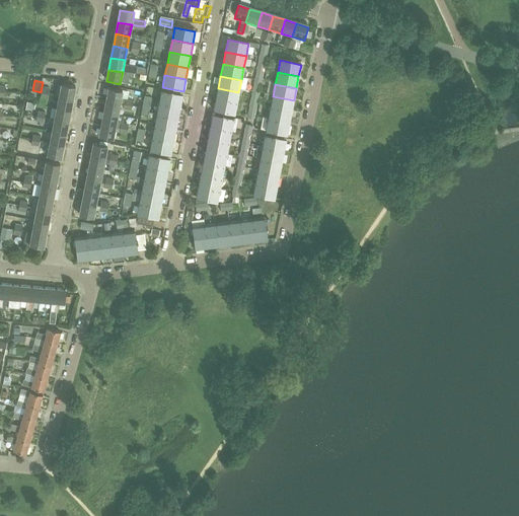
[(61,87),(59,98),(73,101),(75,89),(61,87)]
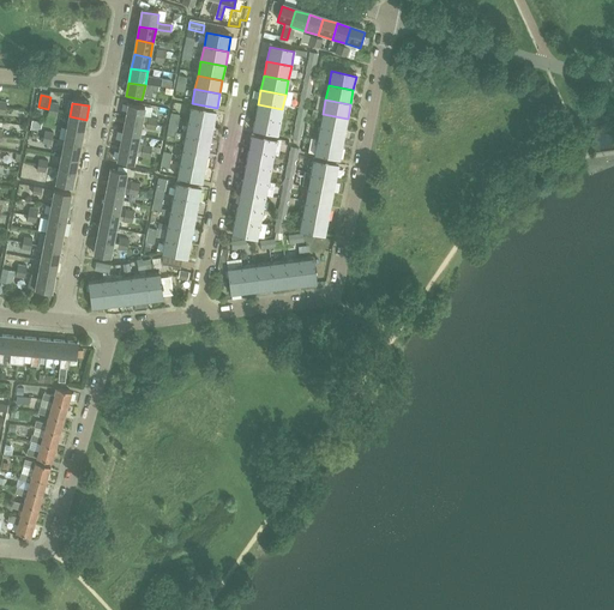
[(258,104),(256,119),(280,124),(282,109),(258,104)]
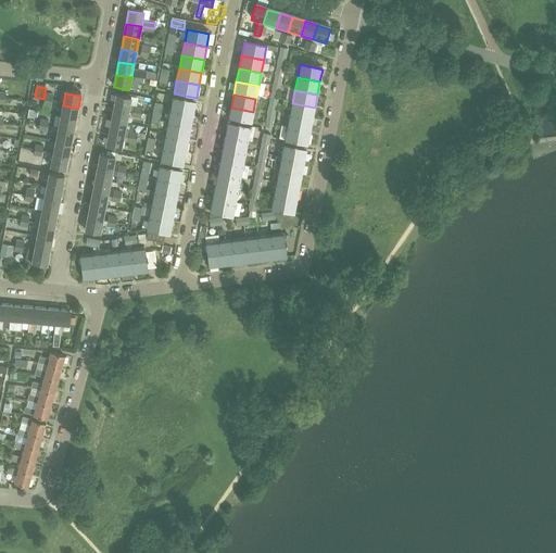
[(116,97),(114,110),(128,113),(131,100),(116,97)]
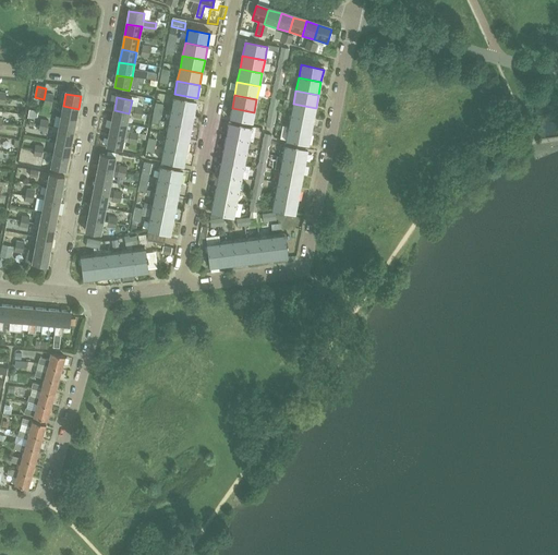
[(173,98),(171,111),(194,116),(196,103),(173,98)]
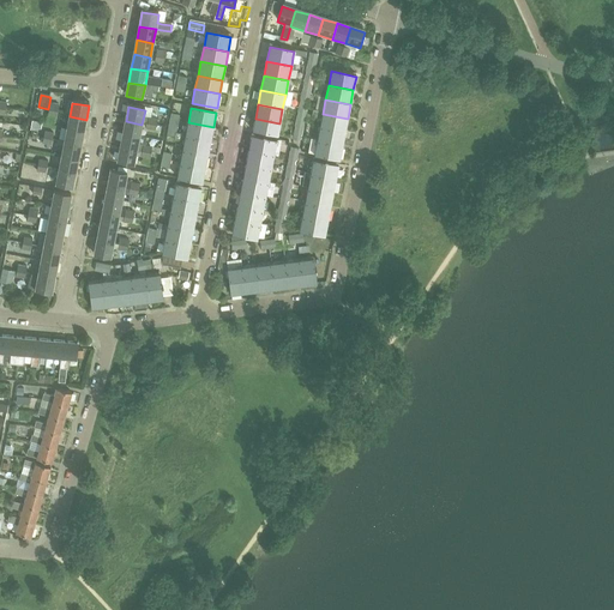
[(321,120),(320,128),(344,133),(348,119),(323,114),(313,112),(312,119),(318,120),(318,119),(321,120)]
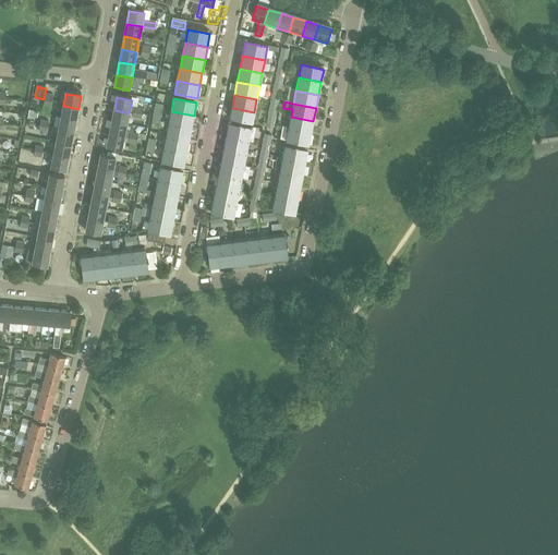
[(63,106),(61,119),(75,122),(79,109),(63,106)]
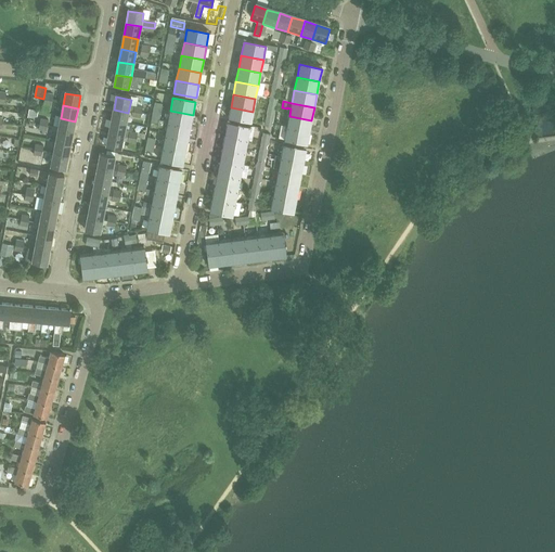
[(253,112),(231,107),(228,119),(250,124),(253,112)]
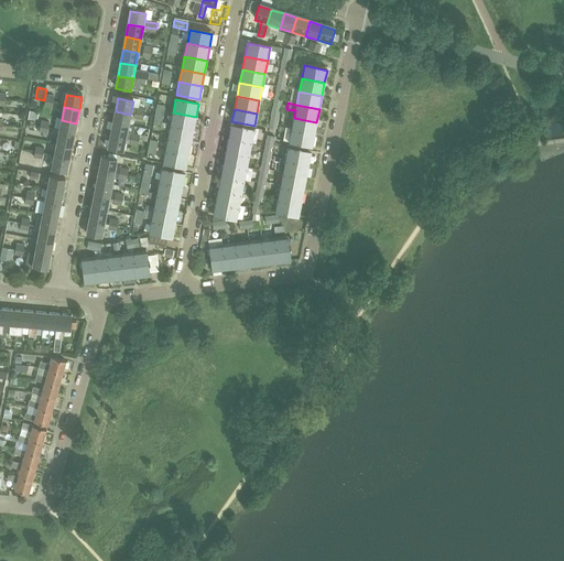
[(116,111),(114,125),(128,127),(130,115),(116,111)]
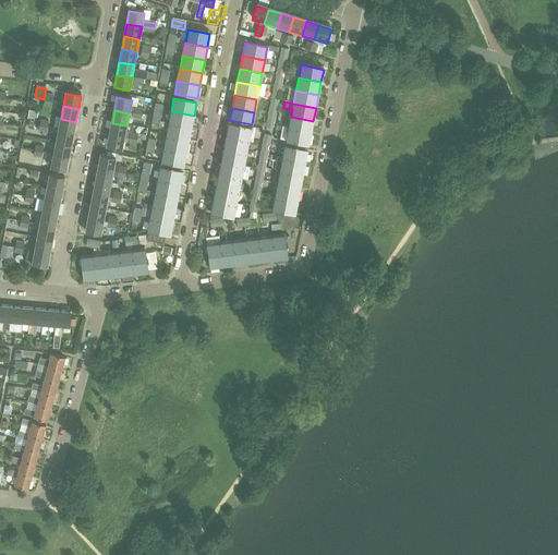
[(171,111),(169,123),(169,124),(191,129),(194,116),(171,111)]
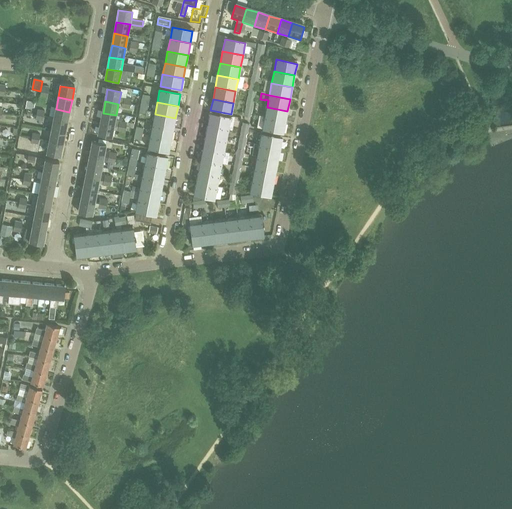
[(267,107),(264,119),(285,123),(287,111),(267,107)]
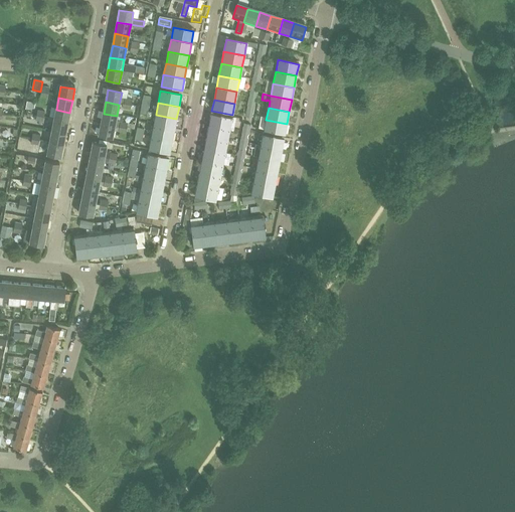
[(156,115),(156,114),(148,112),(148,111),(141,109),(141,112),(140,116),(147,117),(146,119),(155,120),(153,127),(174,131),(176,119),(156,115)]
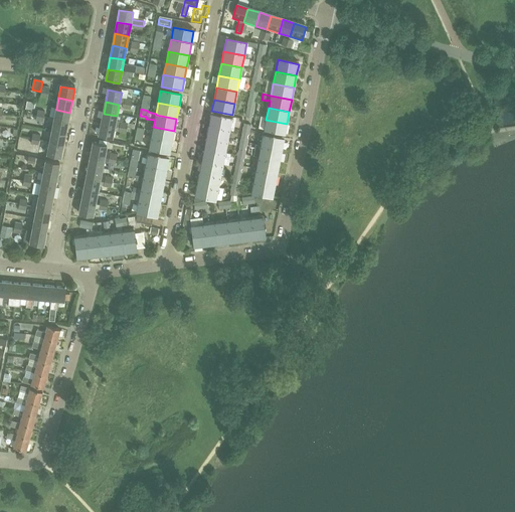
[(56,110),(53,122),(67,124),(69,113),(56,110)]
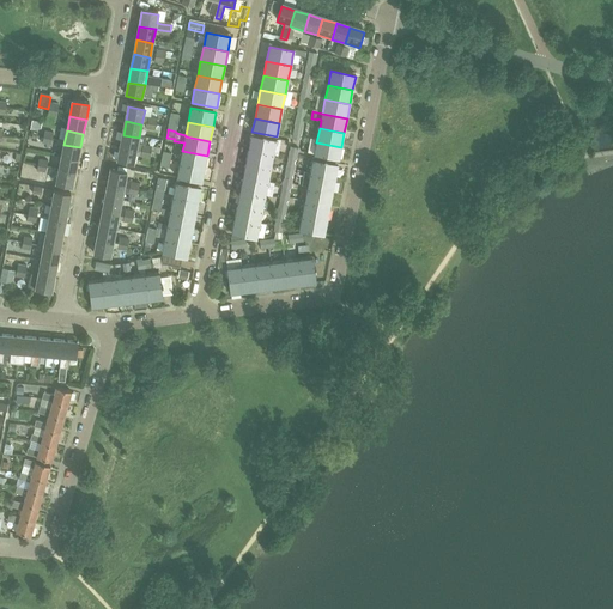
[(123,135),(120,150),(137,152),(139,138),(123,135)]
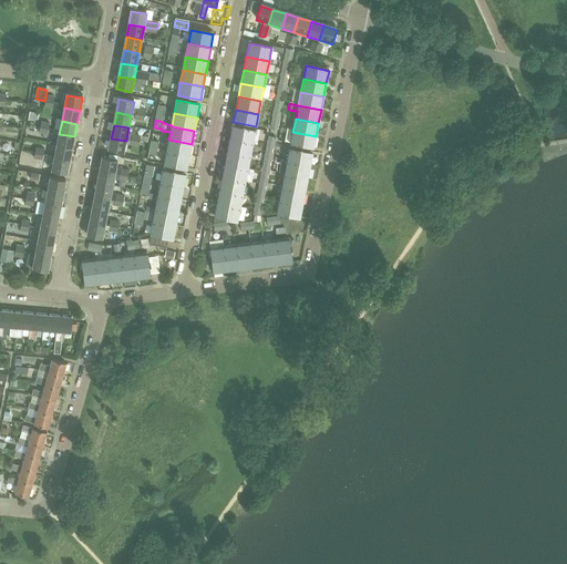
[(232,127),(229,140),(253,144),(255,132),(232,127)]
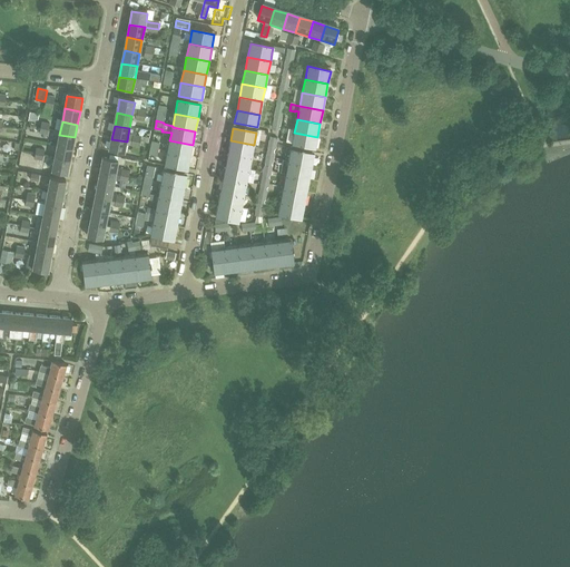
[(317,137),(294,133),(292,146),(314,150),(317,137)]
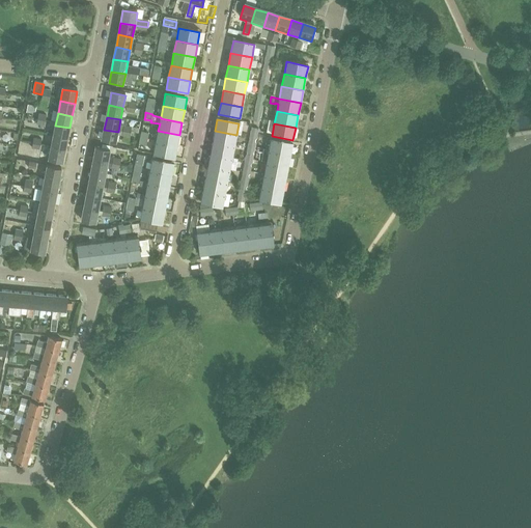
[(55,126),(53,137),(67,140),(70,128),(55,126)]
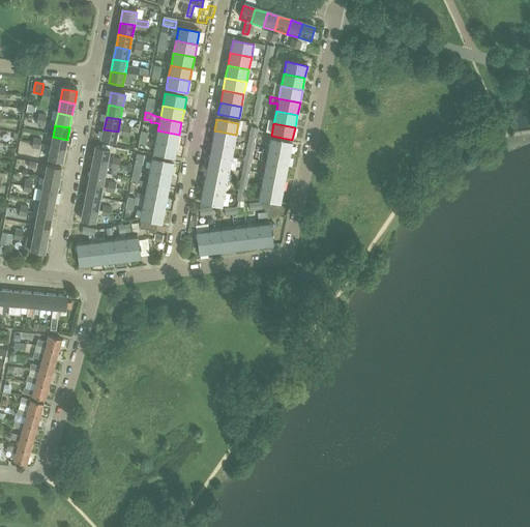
[(118,132),(104,129),(101,141),(115,144),(118,132)]
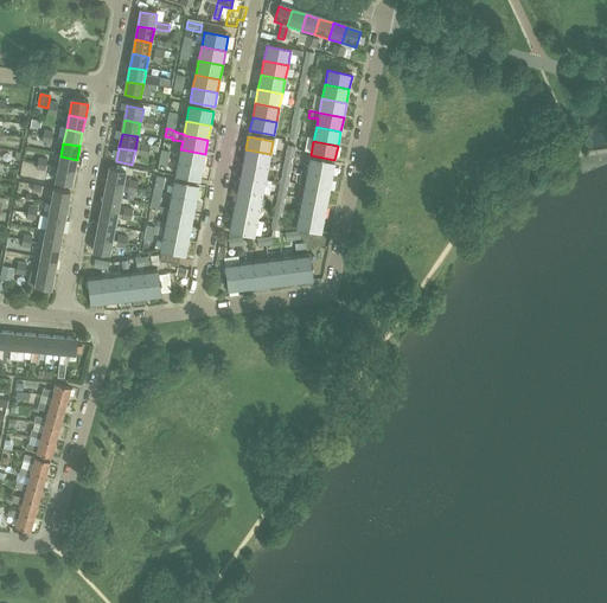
[(180,149),(178,164),(203,168),(205,154),(180,149)]
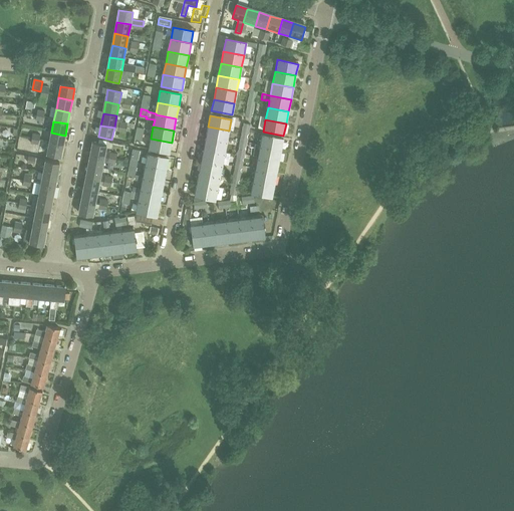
[(208,126),(205,139),(226,143),(229,131),(208,126)]
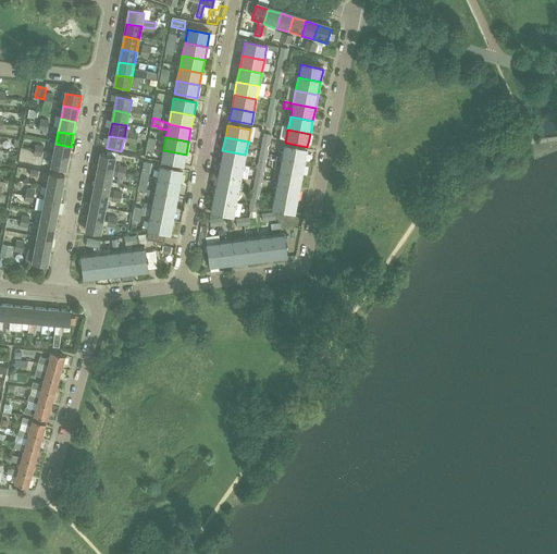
[(56,144),(53,157),(67,160),(71,147),(56,144)]
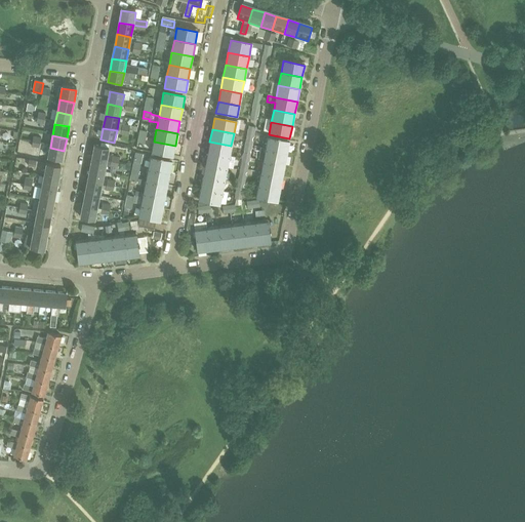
[(268,138),(266,150),(286,155),(289,143),(268,138)]
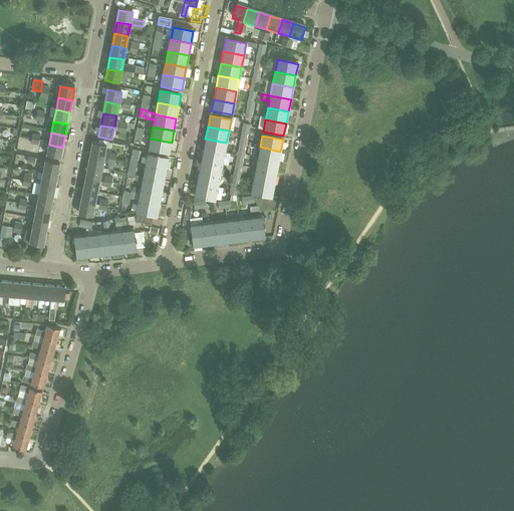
[(172,143),(151,139),(149,151),(169,155),(172,143)]
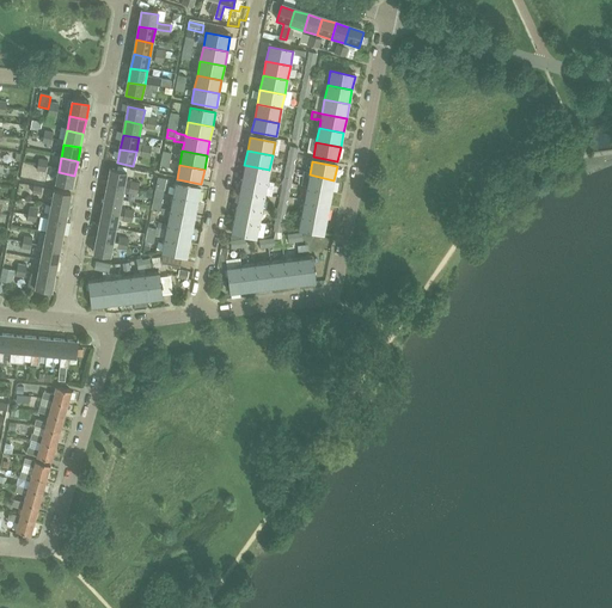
[(244,165),(242,179),(267,184),(269,170),(244,165)]
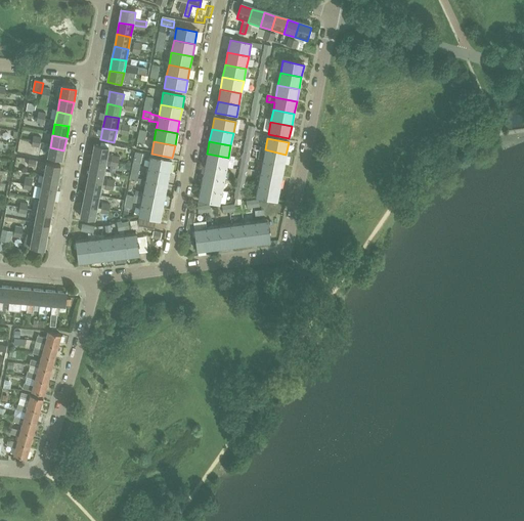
[(94,146),(92,159),(106,162),(108,149),(94,146)]
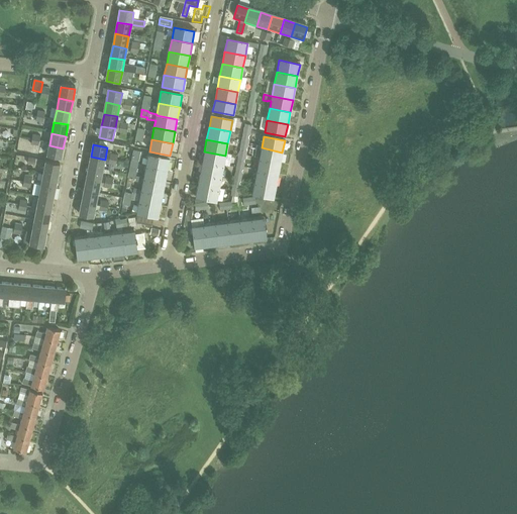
[(63,148),(49,145),(46,158),(61,160),(63,148)]
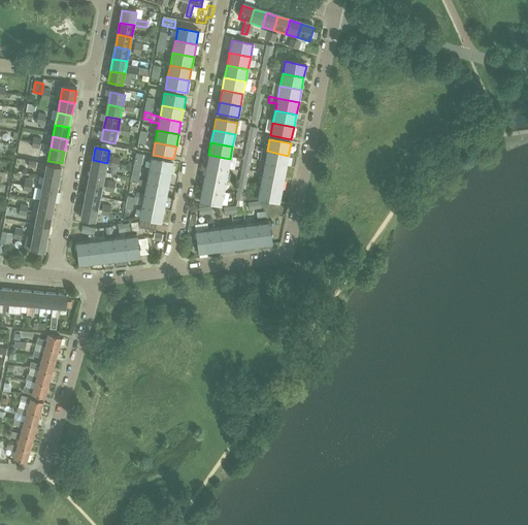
[(267,151),(264,163),(286,168),(288,156),(267,151)]
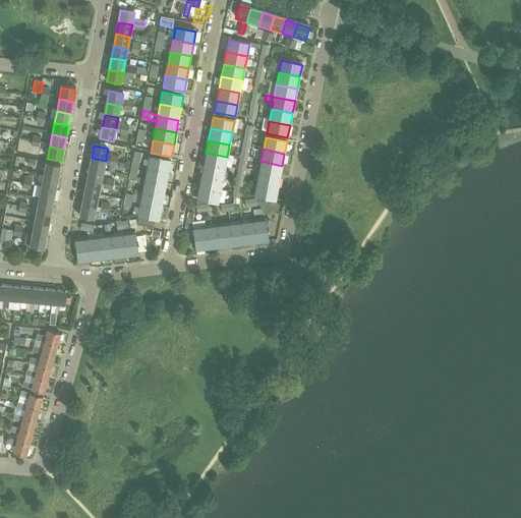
[(206,153),(204,165),(224,169),(227,157),(206,153)]
